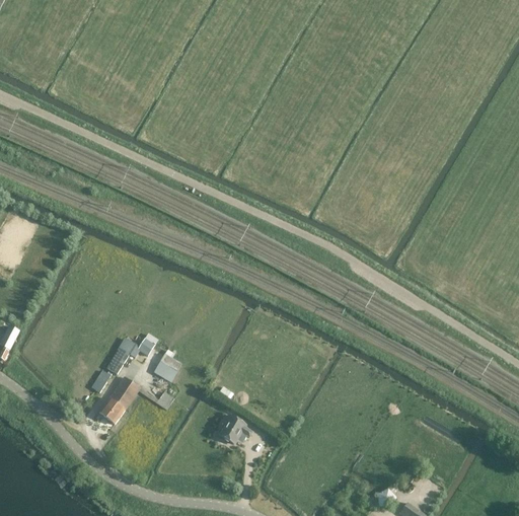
[(155,344),(147,340),(144,340),(140,347),(125,338),(106,367),(117,373),(129,354),(134,357),(140,348),(149,354),(155,344)]
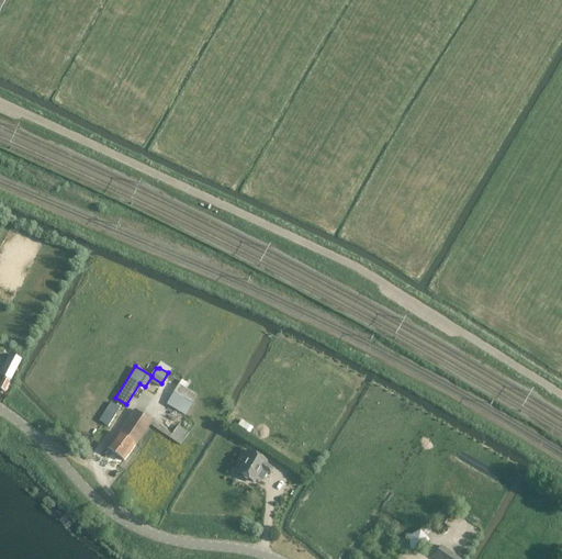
[(0,381),(0,386),(4,389),(9,379),(3,377),(0,381)]
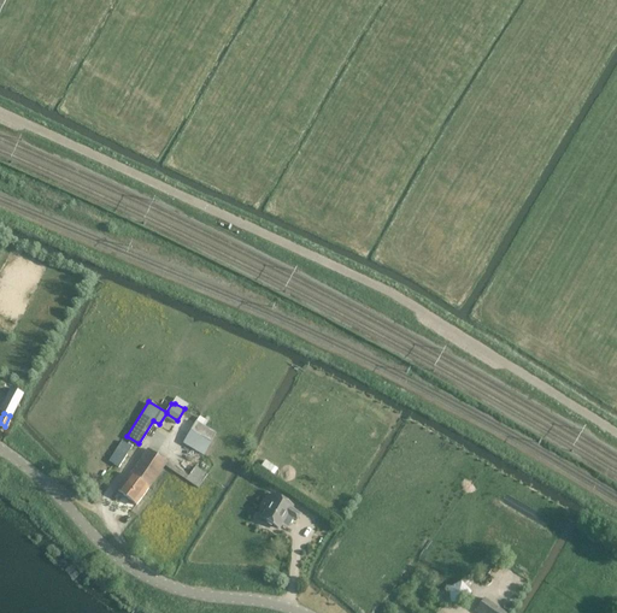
[(199,423),(187,442),(206,454),(218,434),(199,423)]
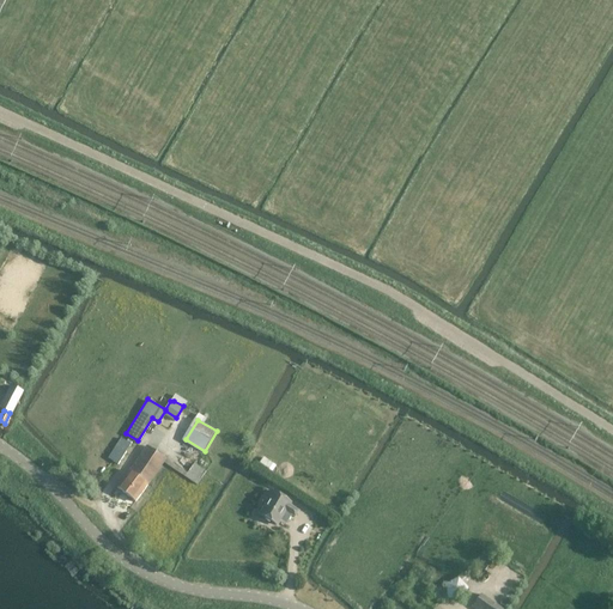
[(113,458),(119,462),(131,443),(120,436),(115,444),(119,446),(113,458)]
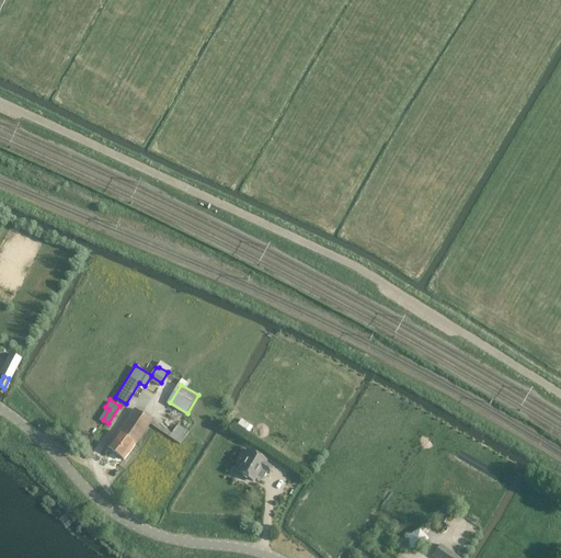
[(113,435),(106,445),(123,457),(150,420),(134,408),(113,435)]
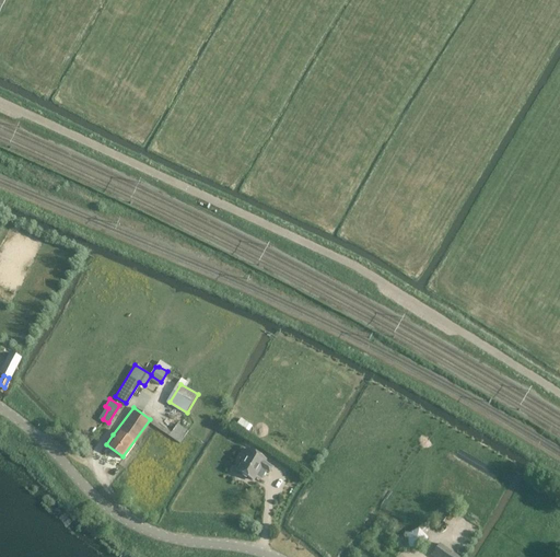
[(186,431),(175,424),(167,434),(178,442),(186,431)]
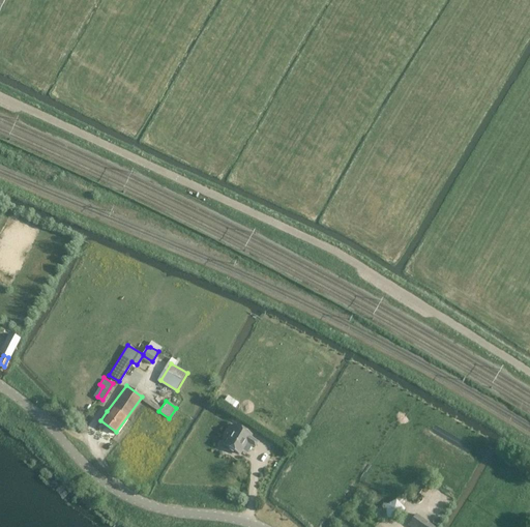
[(245,439),(249,432),(233,422),(228,432),(232,434),(226,444),(238,451),(241,447),(242,448),(247,440),(245,439)]
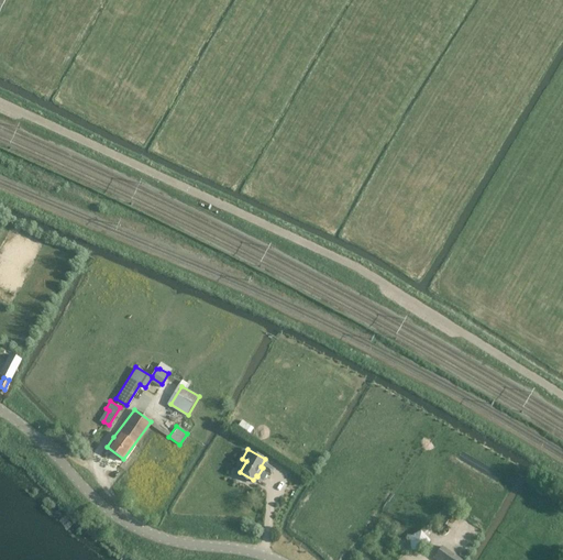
[(431,537),(421,528),(410,534),(412,547),(424,548),(431,537)]
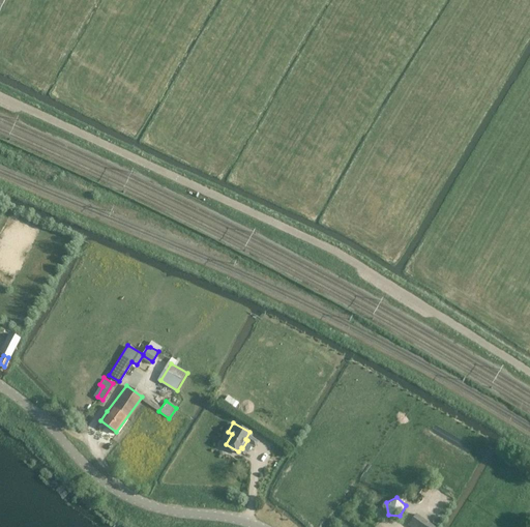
[(409,524),(413,526),(435,526),(436,526),(416,514),(409,524)]
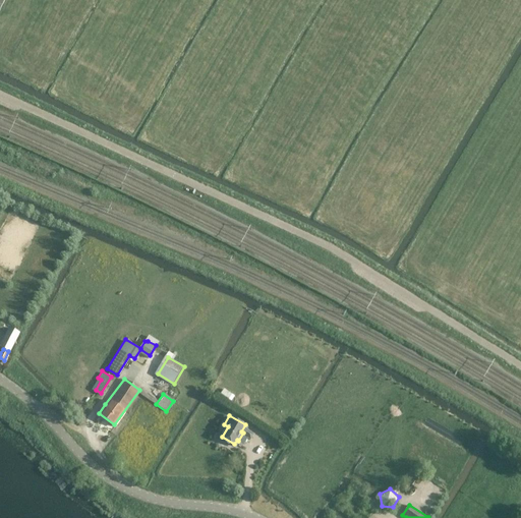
All buildings are outlined.
